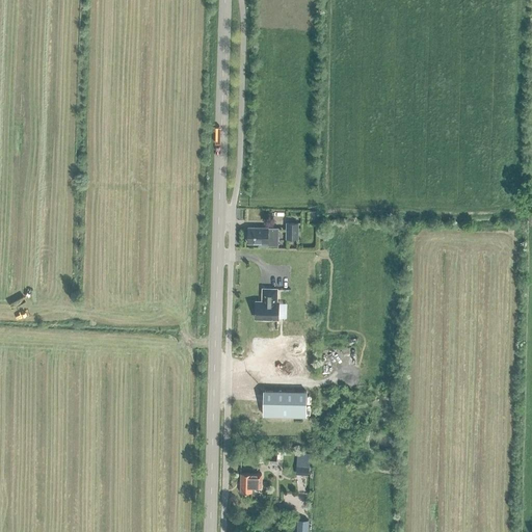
[(287,223),(287,239),(298,239),(298,223),(287,223)]
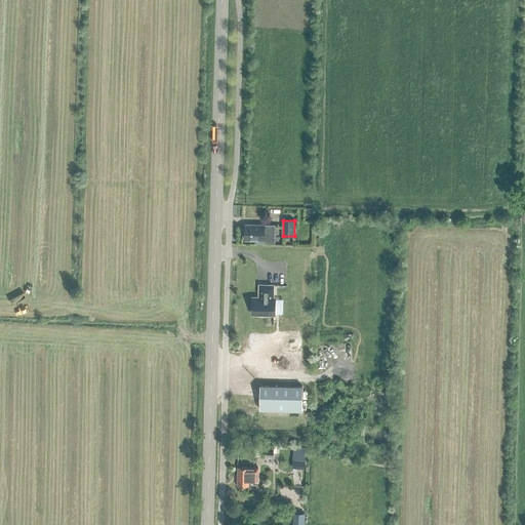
[(245,225),(245,241),(255,241),(255,243),(265,243),(275,243),(275,226),(265,226),(265,225),(245,225)]
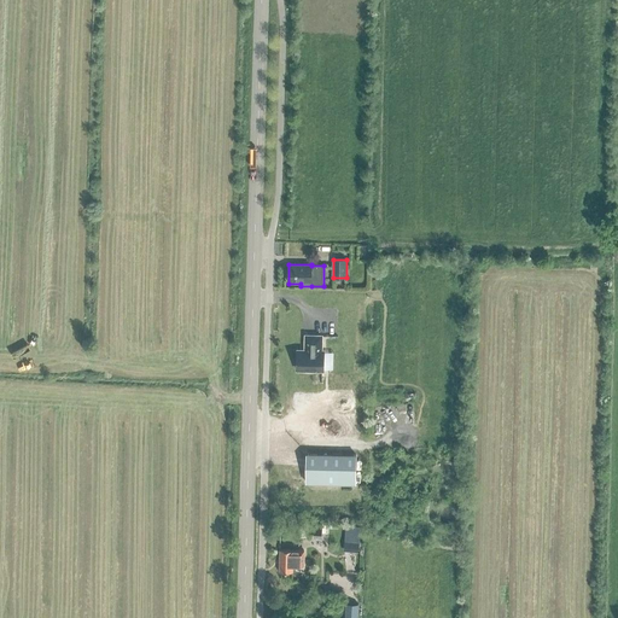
[(297,350),(297,369),(322,371),(324,351),(321,351),(321,336),(305,336),(305,347),(305,350),(297,350)]
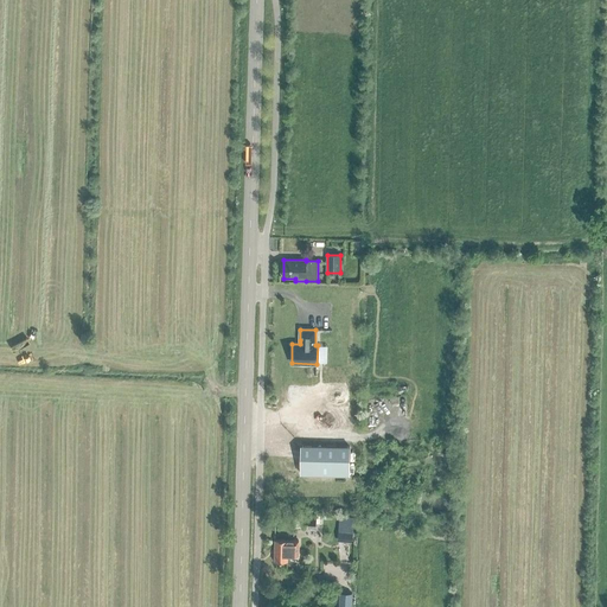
[(301,446),(301,474),(349,475),(349,447),(301,446)]
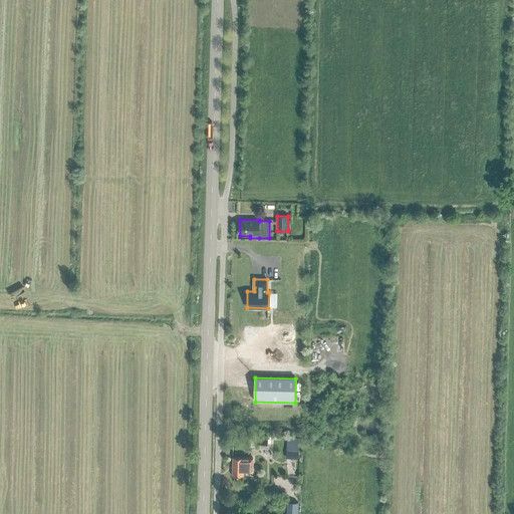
[(285,459),(297,460),(299,438),(287,437),(285,459)]
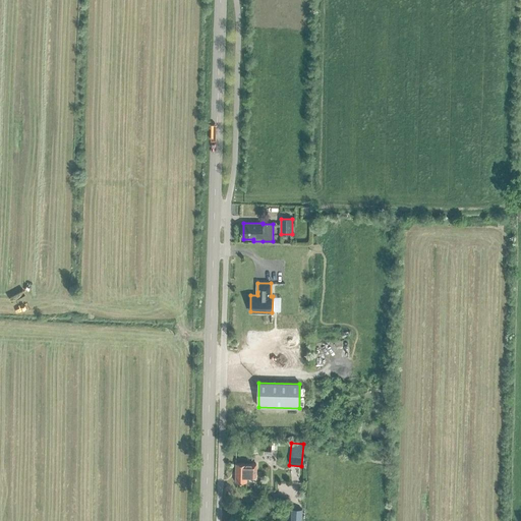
[(259,454),(271,454),(271,447),(261,446),(259,454)]
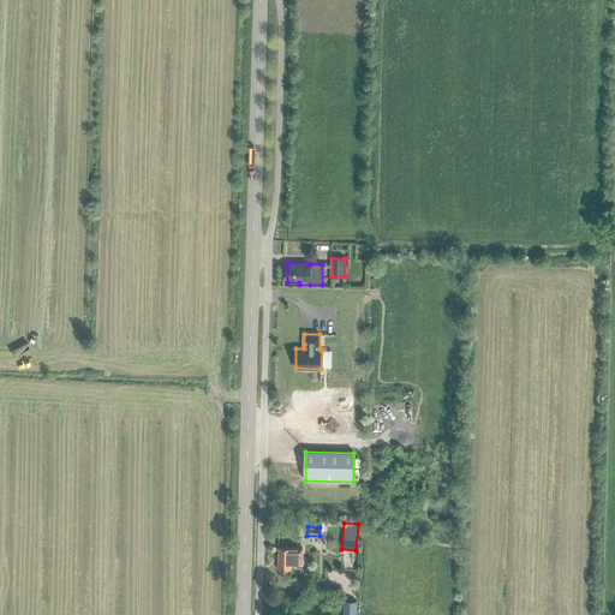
[(292,548),(279,548),(278,569),(291,569),(291,562),(302,563),(303,549),(292,548)]
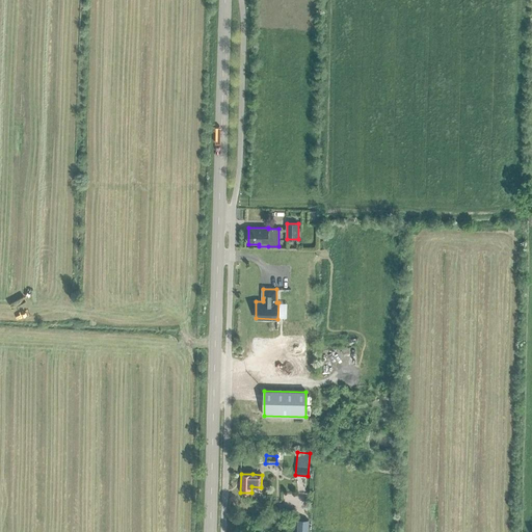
[(296,531),(307,531),(308,521),(297,520),(296,531)]
